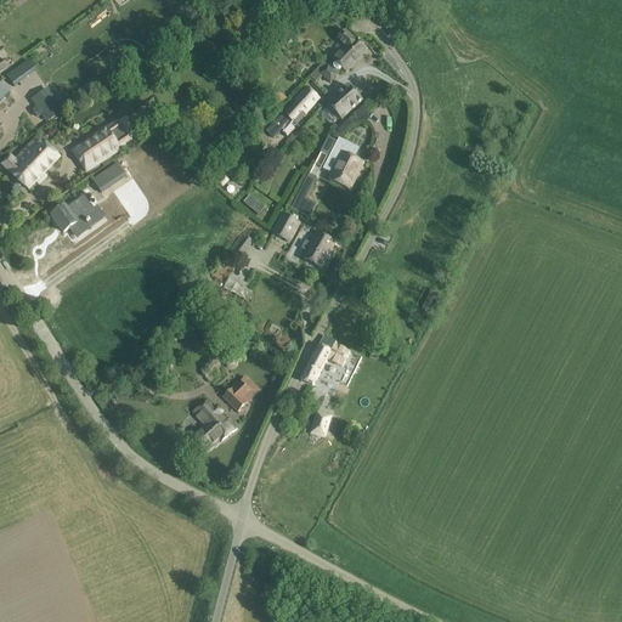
[(323,62),(310,77),(317,85),(323,78),(331,84),(338,75),(338,74),(341,69),(346,73),(367,50),(355,38),(355,39),(345,30),(338,39),(341,43),(337,49),(341,54),(333,62),(334,62),(329,67),(323,62)]
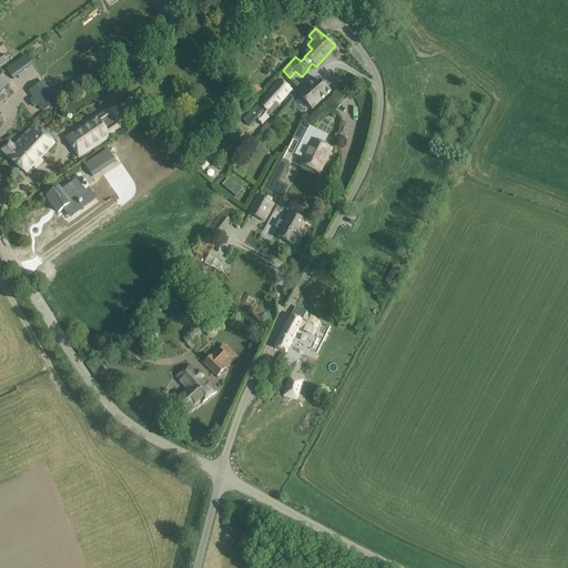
[(0,54),(0,66),(10,60),(9,58),(27,46),(21,38),(3,50),(4,51),(0,54)]
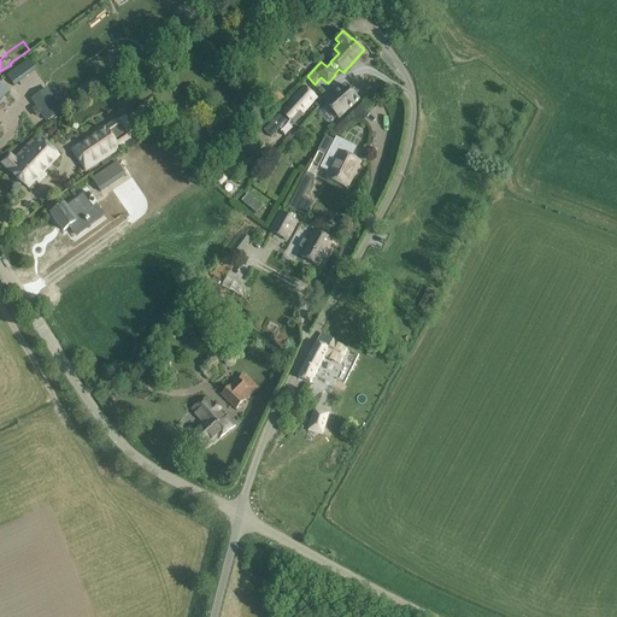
[(6,76),(10,81),(13,87),(13,86),(19,82),(12,72),(9,75),(6,76)]
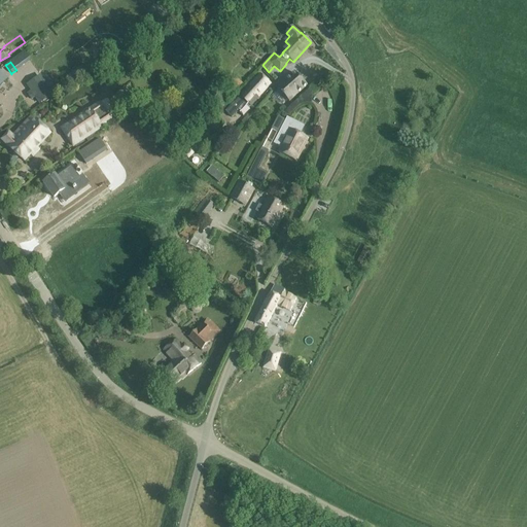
[(71,74),(75,80),(78,78),(83,75),(79,68),(71,74)]
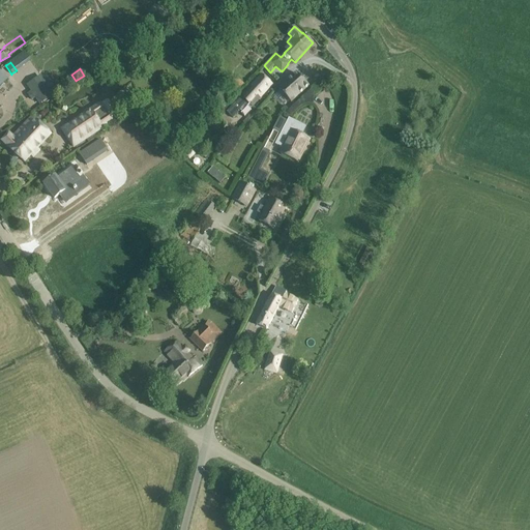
[(0,86),(2,84),(8,91),(15,86),(10,81),(13,79),(7,72),(5,76),(0,70),(0,86)]
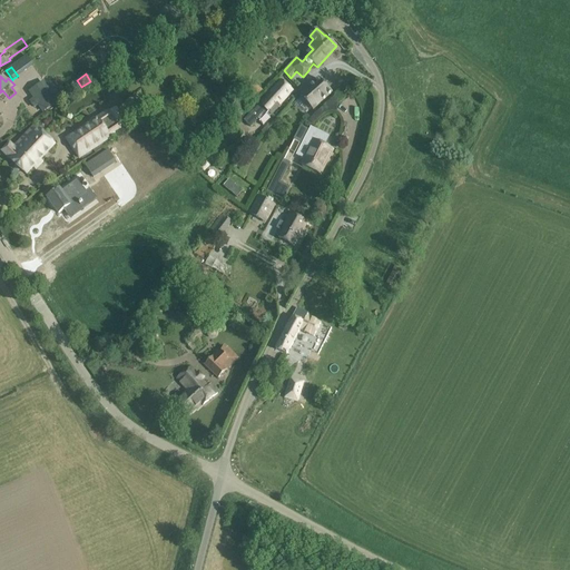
[(251,78),(244,86),(256,98),(263,90),(251,78)]
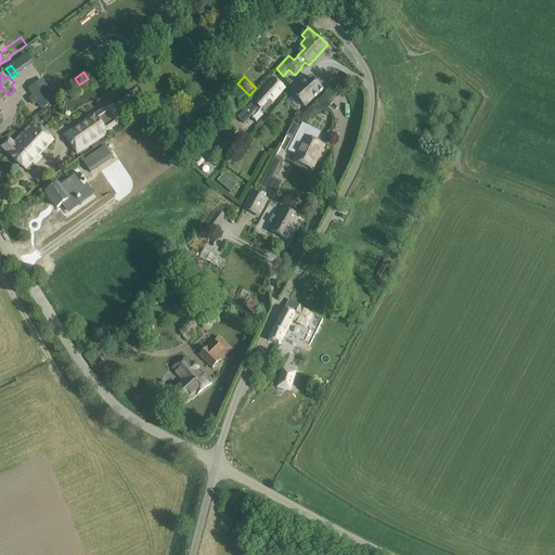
[(310,77),(293,93),(305,107),(323,91),(310,77)]
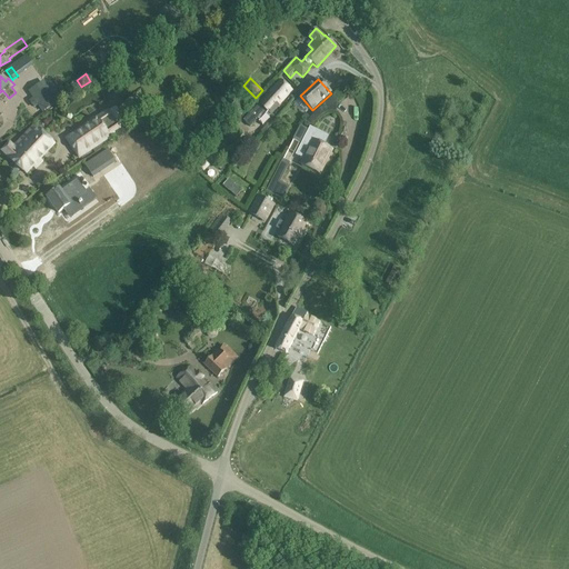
[(261,126),(271,115),(292,90),(281,80),(245,121),(251,127),(257,121),(261,126)]
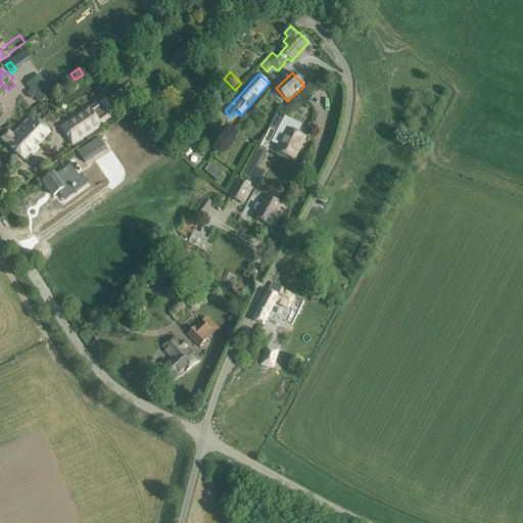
[(51,84),(47,79),(43,82),(39,76),(28,85),(32,90),(28,93),(31,98),(35,95),(40,101),(41,100),(51,93),(48,88),(47,87),(51,84)]
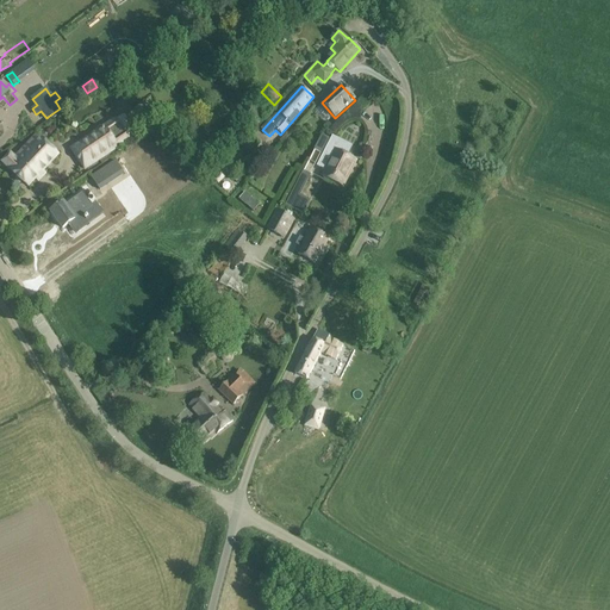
[(116,119),(72,149),(86,169),(130,139),(116,119)]
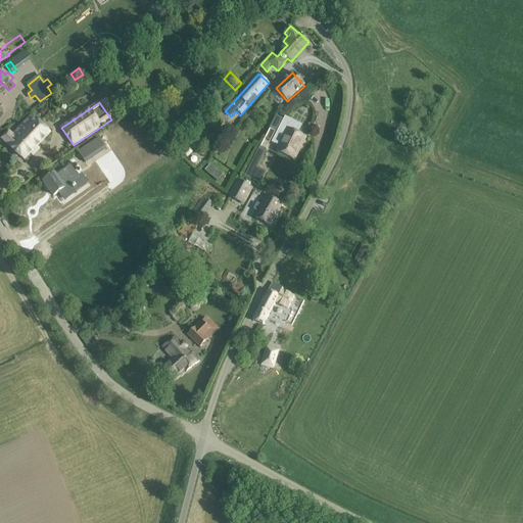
[(25,159),(32,152),(50,133),(33,116),(13,136),(9,132),(2,138),(10,146),(25,159)]
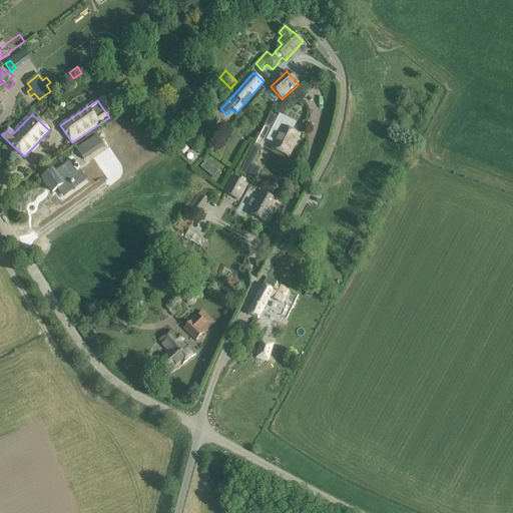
[(294,122),(285,117),(281,115),(268,139),(275,142),(272,148),(289,157),(300,135),(290,129),(294,122)]
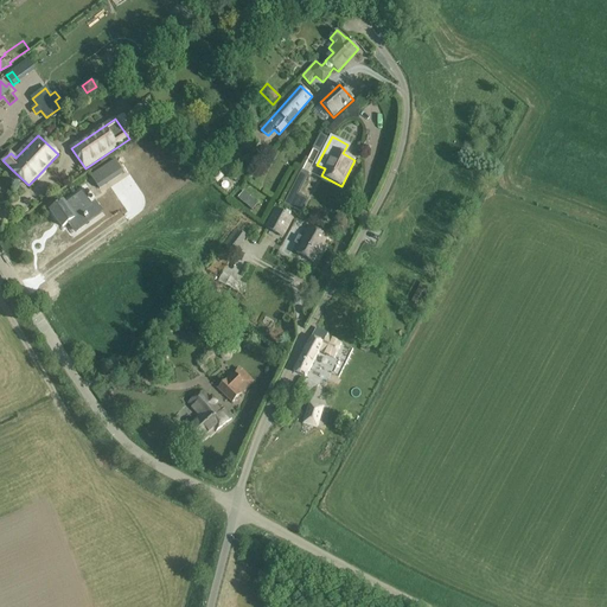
[(321,136),(317,147),(321,149),(326,139),(321,136)]
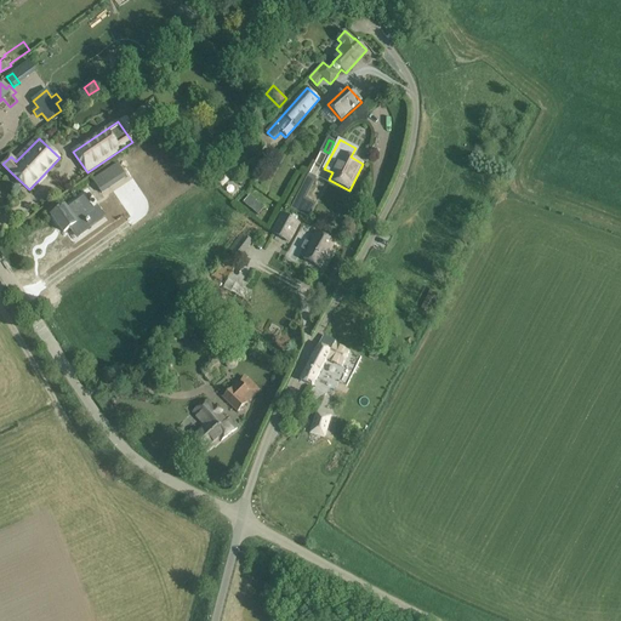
[(101,192),(109,186),(101,175),(92,181),(101,192)]
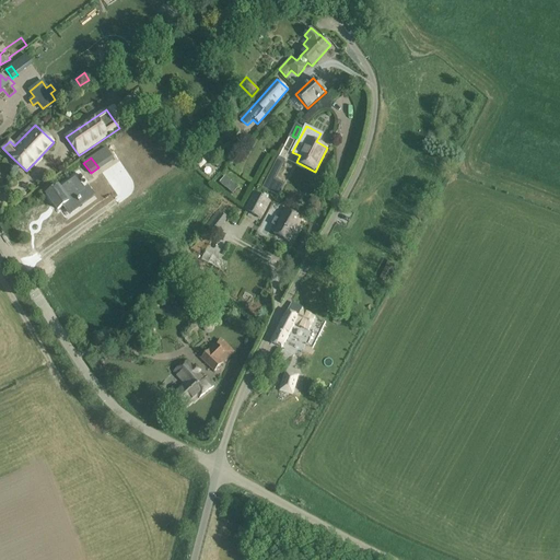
[(202,159),(197,165),(201,168),(207,162),(202,159)]
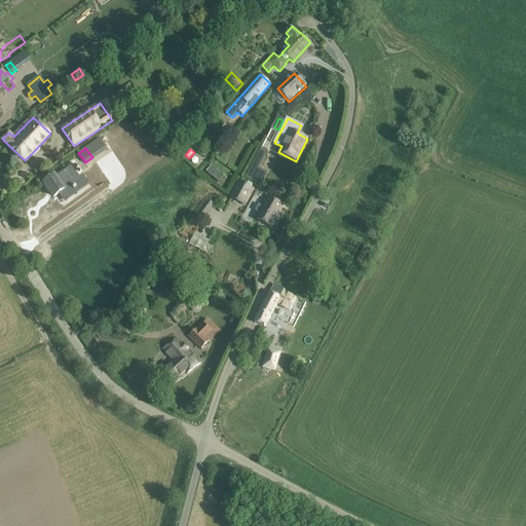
[(216,171),(217,170),(212,165),(207,172),(212,176),(216,171)]
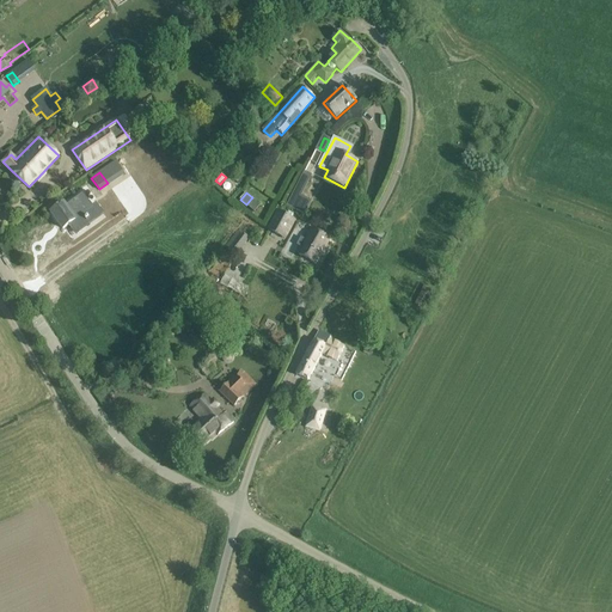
[(63,230),(73,222),(75,220),(72,214),(83,207),(77,197),(65,206),(63,203),(51,213),(63,230)]
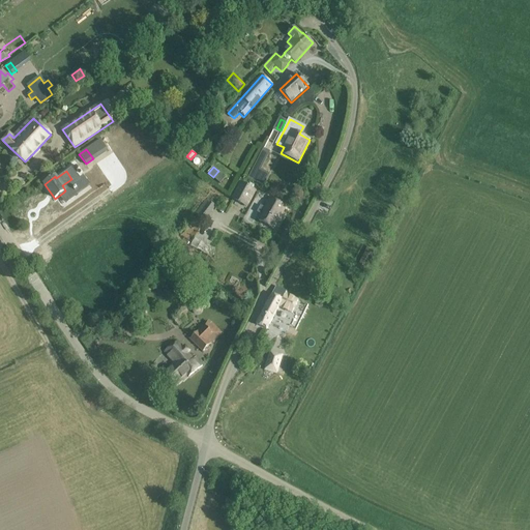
[(233,199),(246,206),(255,190),(241,183),(233,199)]
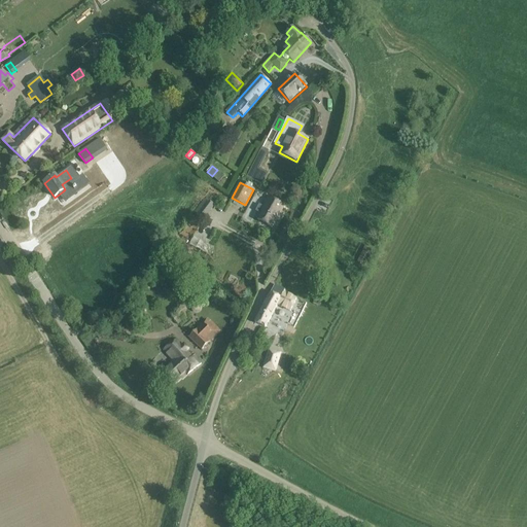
[(255,191),(243,217),(250,221),(264,195),(255,191)]
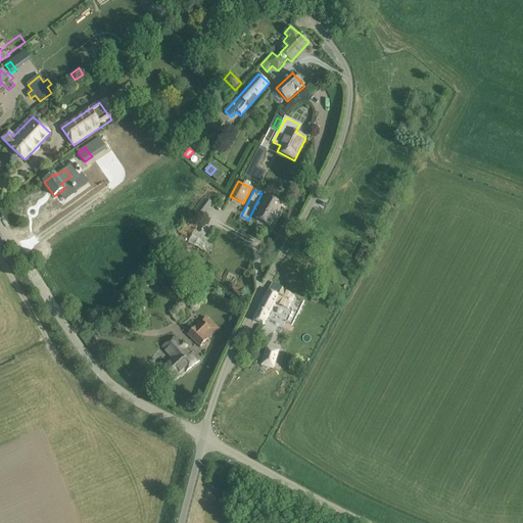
[(282,203),(273,198),(268,195),(255,218),(270,226),(282,203)]
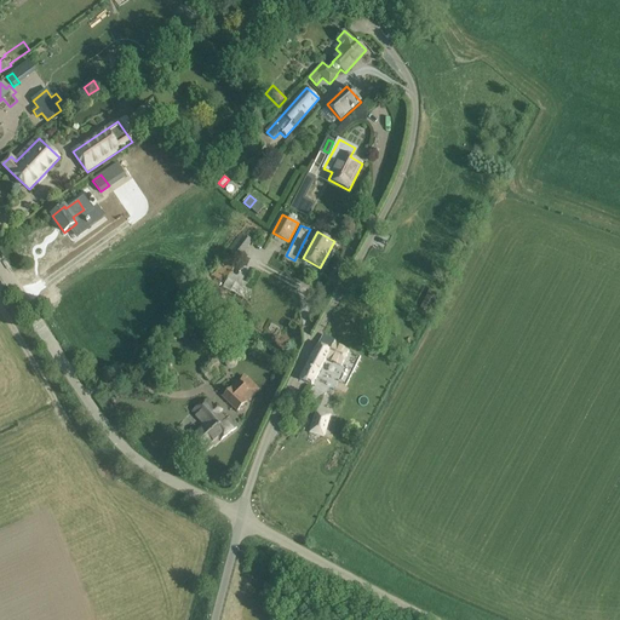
[(313,385),(326,359),(342,366),(349,352),(333,344),(329,351),(317,345),(300,379),(313,385)]
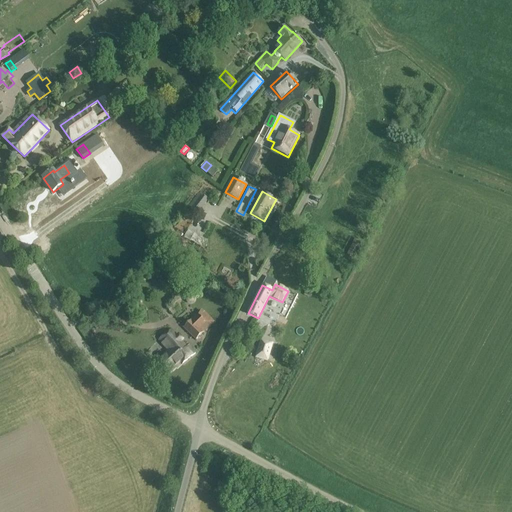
[(307,289),(304,295),(310,298),(313,292),(307,289)]
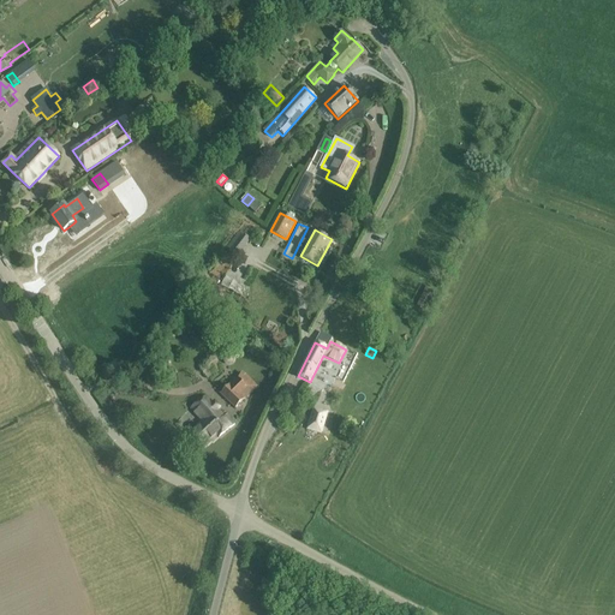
[(202,366),(201,371),(208,378),(221,365),(212,356),(204,363),(202,366)]
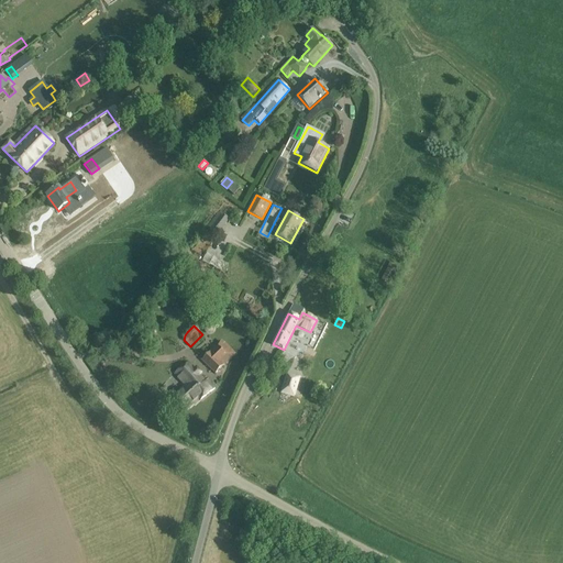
[(221,341),(202,361),(216,374),(235,354),(225,342),(223,344),(221,341)]
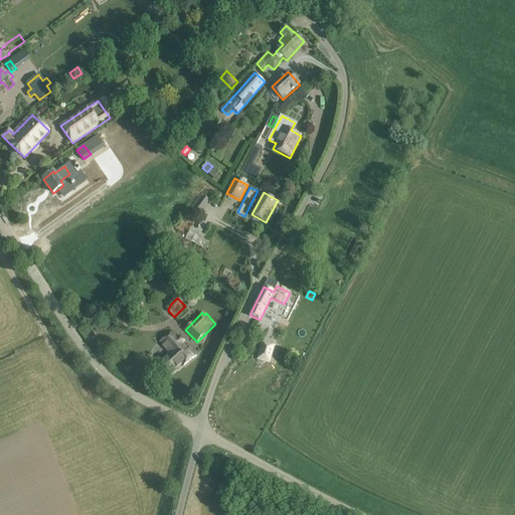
[(183,366),(196,355),(190,347),(188,349),(173,331),(160,342),(171,353),(160,363),(170,373),(176,368),(177,369),(182,364),(183,366)]
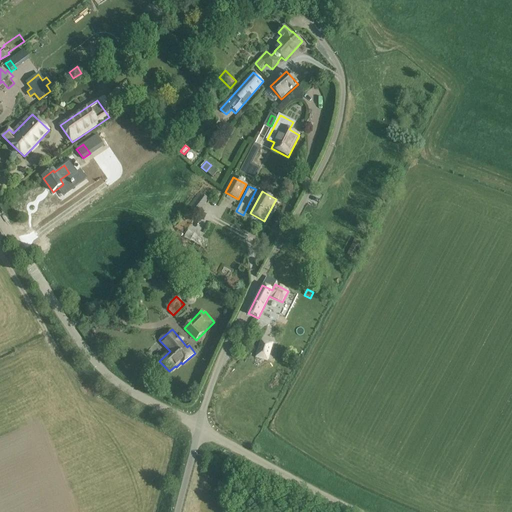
[(268,362),(274,343),(260,339),(255,358),(268,362)]
